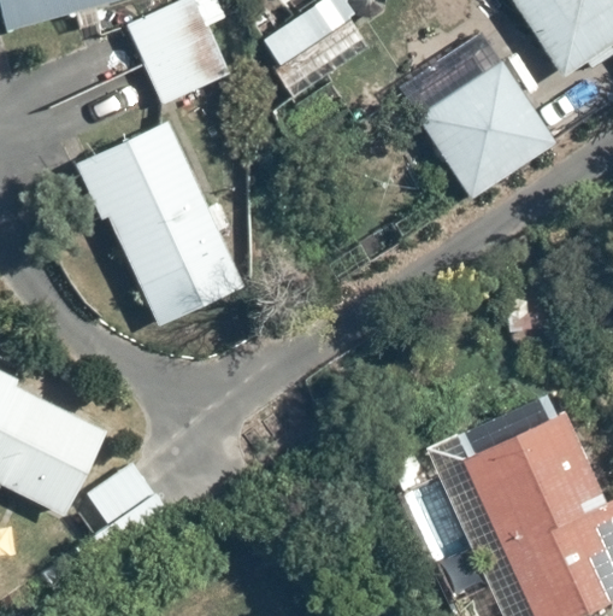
[(0,0),(0,10),(9,37),(128,0),(0,0)]
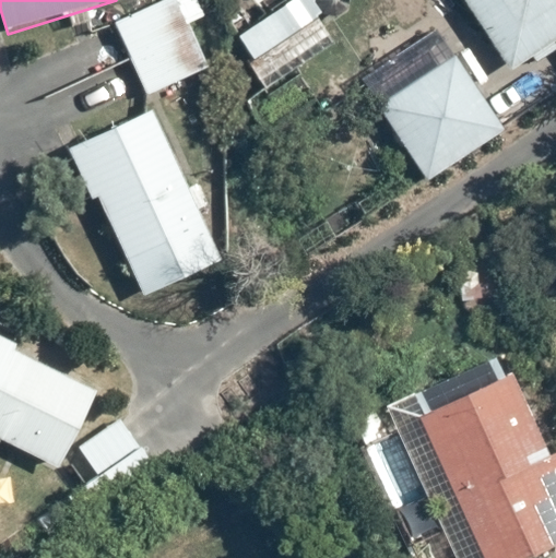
[(167,0),(116,24),(148,94),(248,48),(256,64),(323,24),(311,0),(167,0)]
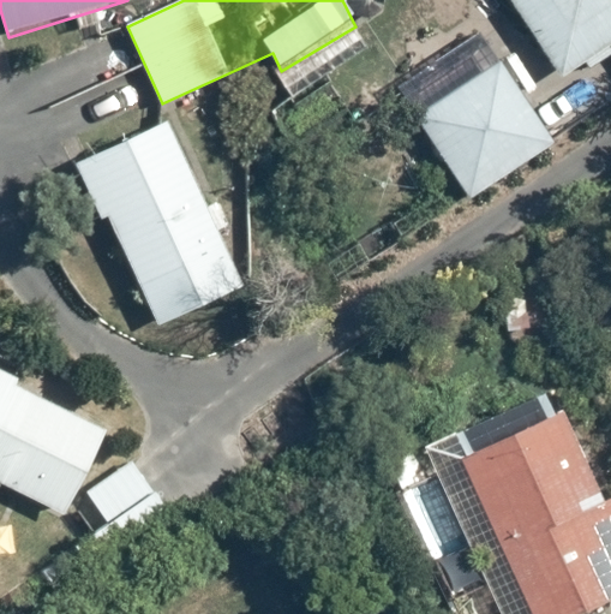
[(508,0),(562,85),(610,53),(610,0),(508,0)]
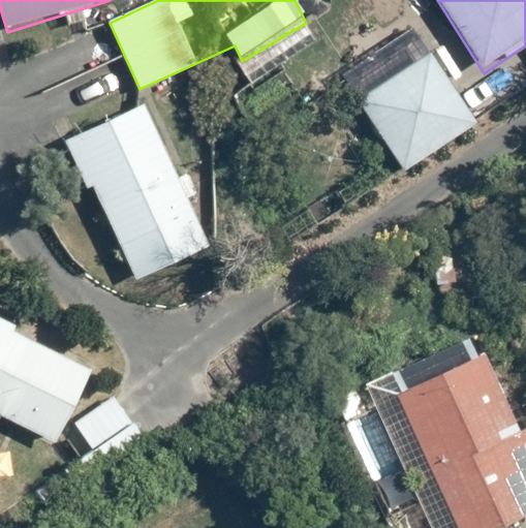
[(415,24),(341,71),(400,163),(472,117),(456,92),(468,84),(452,57),(441,63),(415,24)]
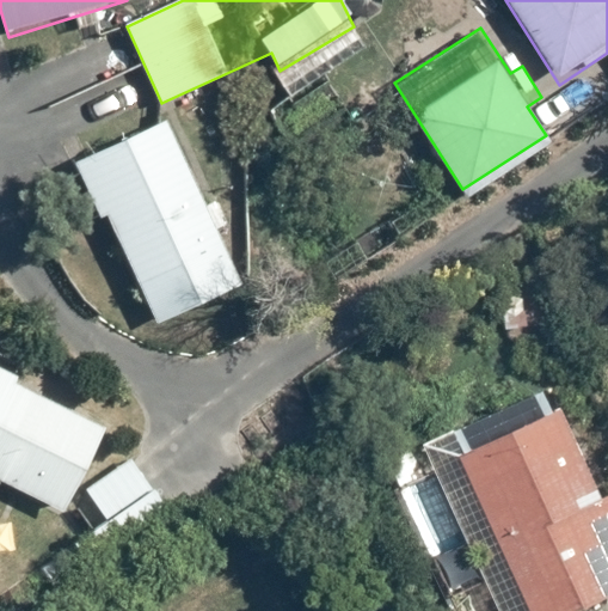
[(161,116),(73,165),(160,323),(249,274),(161,116)]
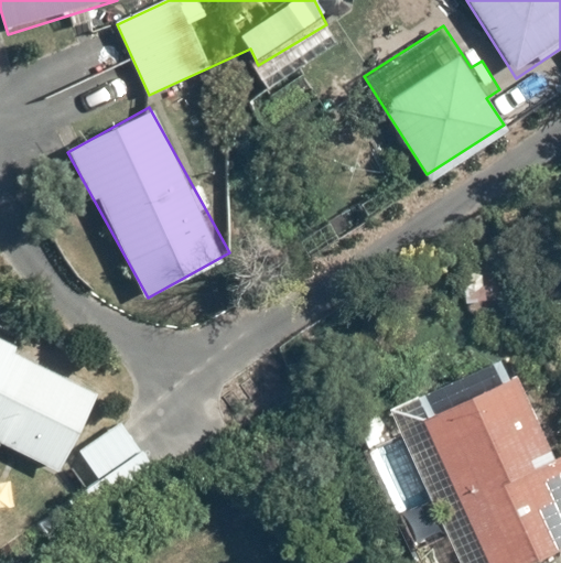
[(0,448),(60,478),(98,394),(25,360),(29,352),(0,337),(0,448)]
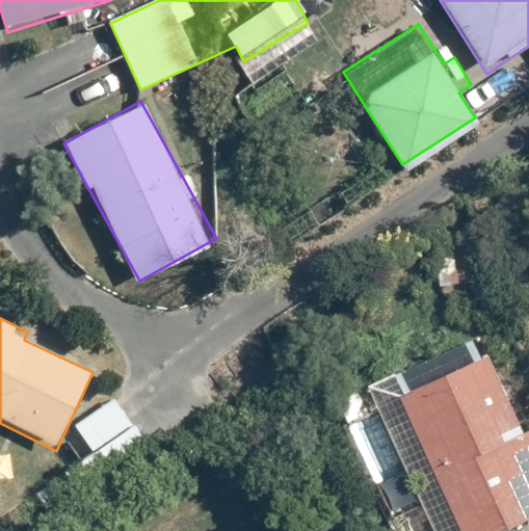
[(395,530),(500,530),(528,516),(528,430),(525,431),(487,354),(429,382),(423,370),(381,390),(375,378),(332,399),(395,530)]
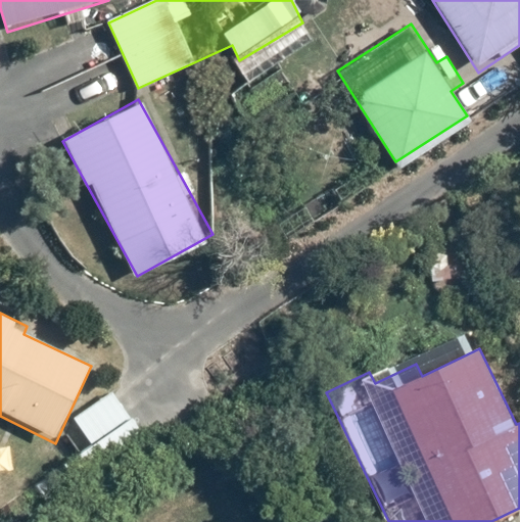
[(62,468),(79,491),(171,430),(143,388),(126,400),(119,389),(74,420),(79,428),(66,436),(80,457),(62,468)]
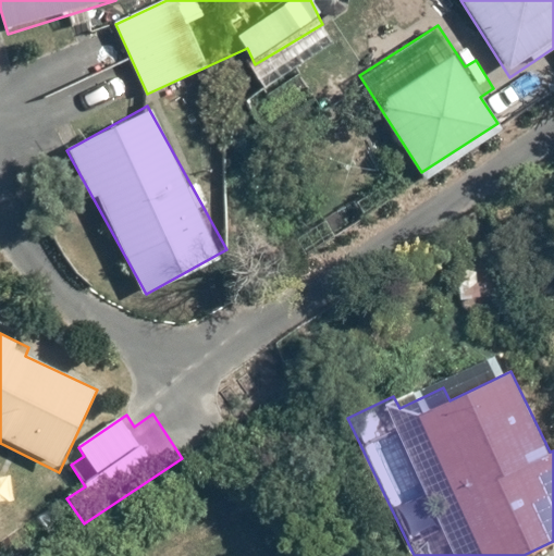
All buildings are outlined.
